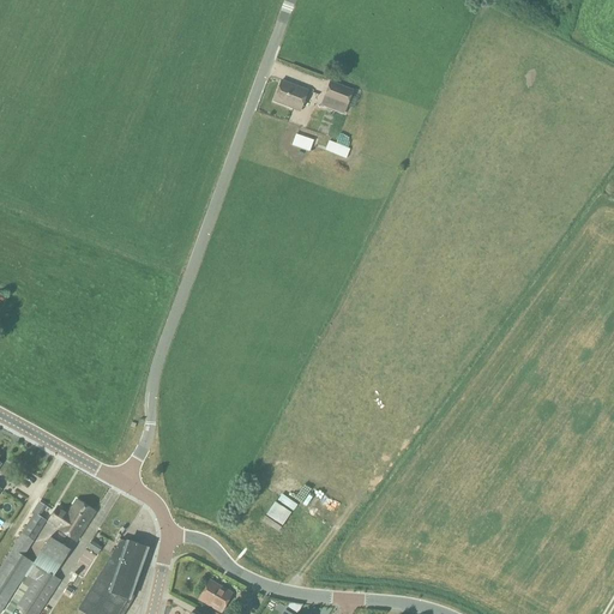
[(345,107),(353,90),(331,80),(324,98),(345,107)]
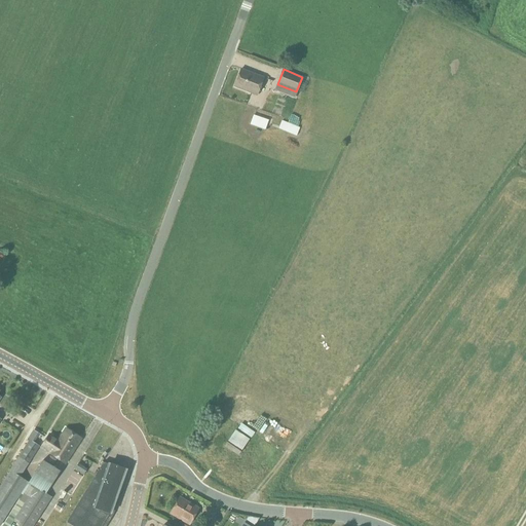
[(257,96),(263,78),(240,70),(234,87),(257,96)]
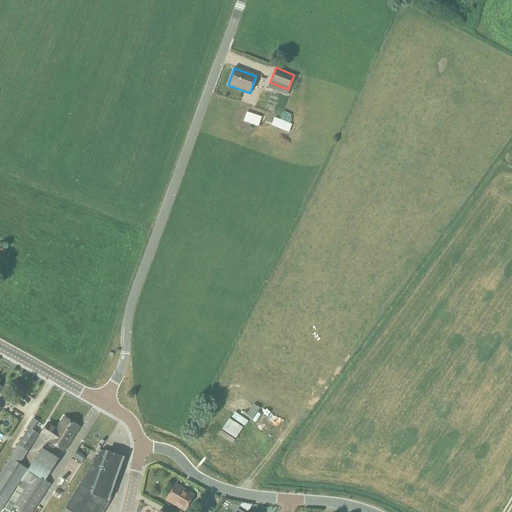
[(257,126),(259,120),(246,116),(244,121),(257,126)]
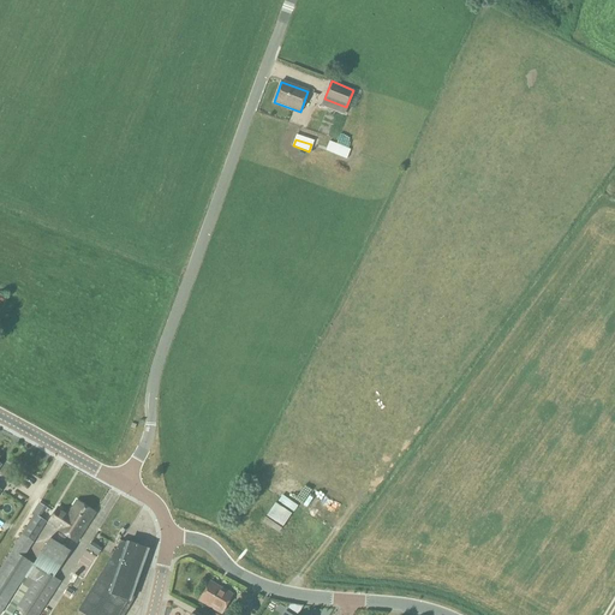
[(346,157),(350,150),(329,142),(327,149),(346,157)]
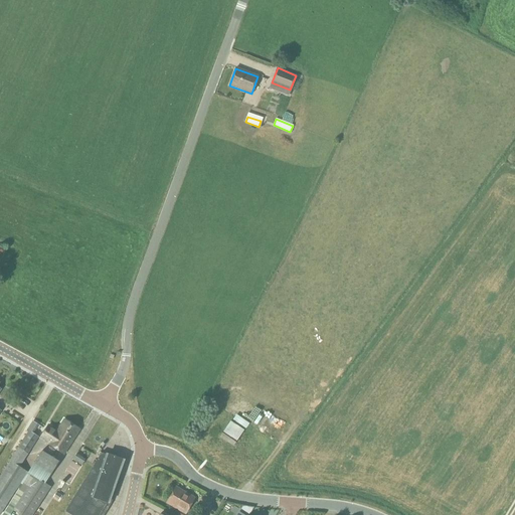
[(253,404),(245,421),(259,427),(267,410),(253,404)]
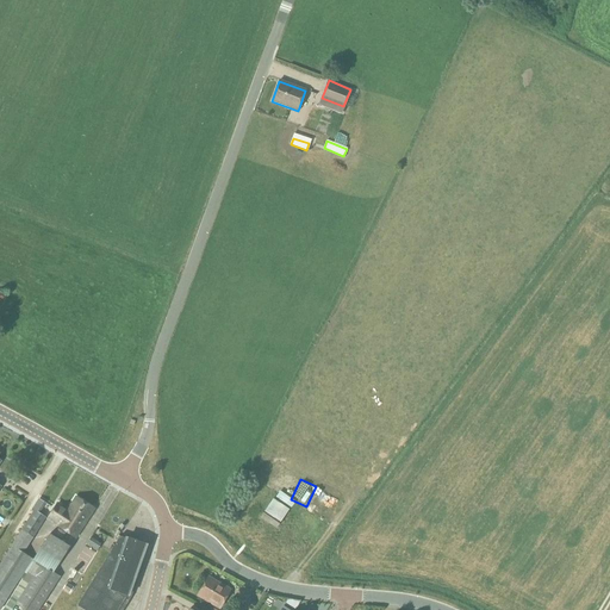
[(78,536),(95,509),(78,497),(69,510),(58,504),(50,518),(60,524),(60,526),(78,536)]
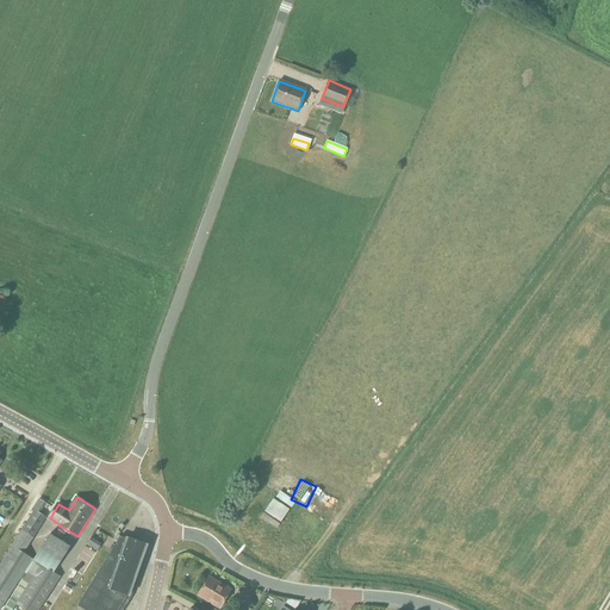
[(288,510),(273,499),(261,517),(277,528),(288,510)]
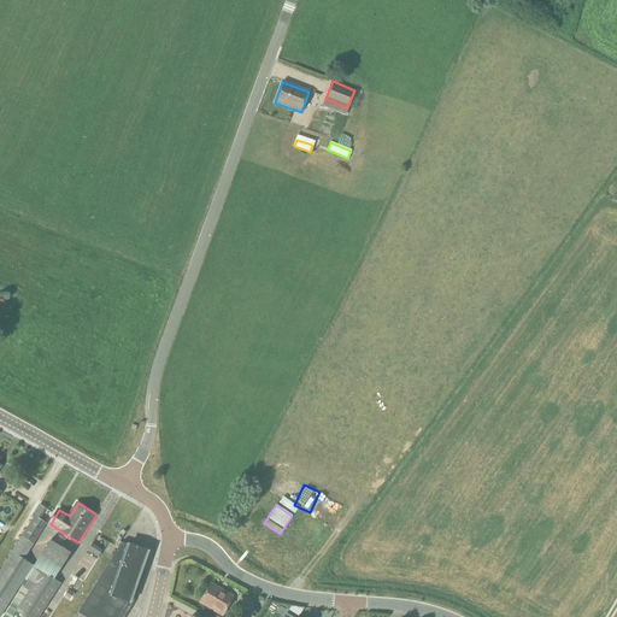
[(27,581),(1,616),(12,616),(16,612),(22,616),(37,616),(59,585),(52,580),(69,553),(50,541),(33,568),(22,560),(45,524),(33,516),(10,553),(0,568),(0,615),(24,580),(27,581)]
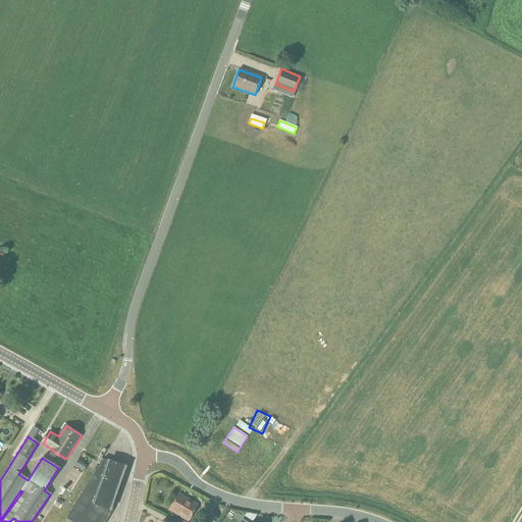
[(109,460),(104,458),(92,478),(66,518),(63,521),(101,521),(109,510),(111,511),(121,481),(120,481),(123,473),(124,474),(125,469),(124,468),(125,467),(124,465),(122,464),(123,464),(118,462),(118,463),(114,462),(114,461),(110,459),(109,460)]
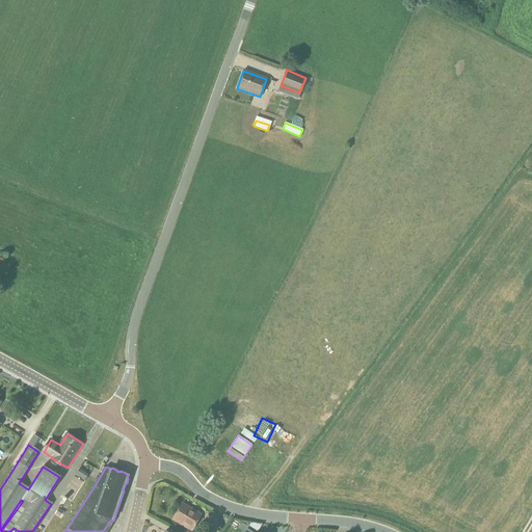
[(190,531),(200,516),(180,505),(170,521),(190,531)]
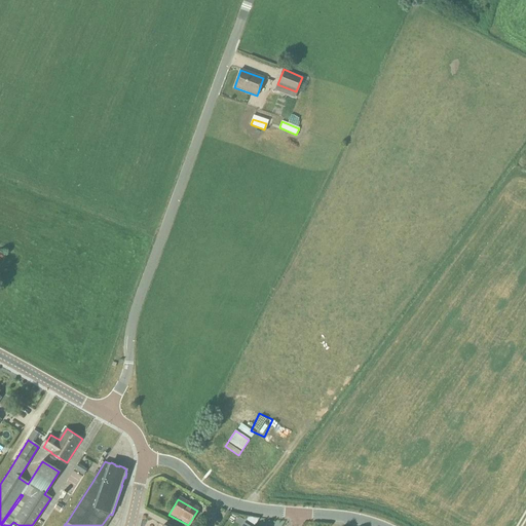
[(58,502),(54,508),(60,512),(63,506),(58,502)]
